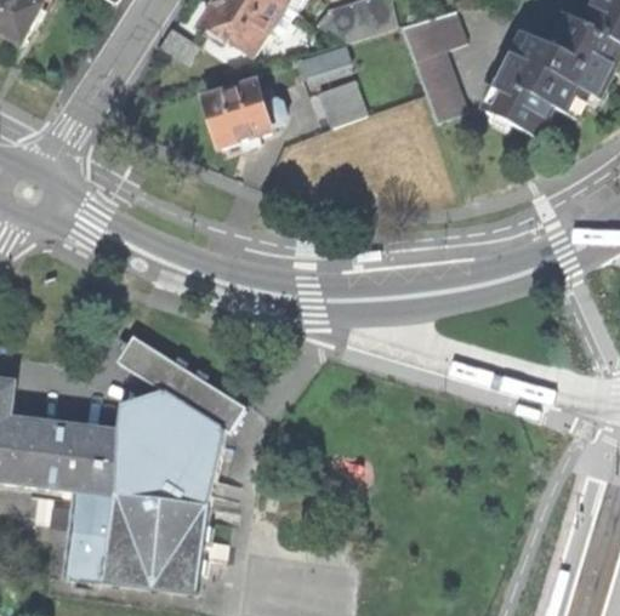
[(0,32),(24,45),(33,28),(45,4),(38,0),(0,0),(0,32)]
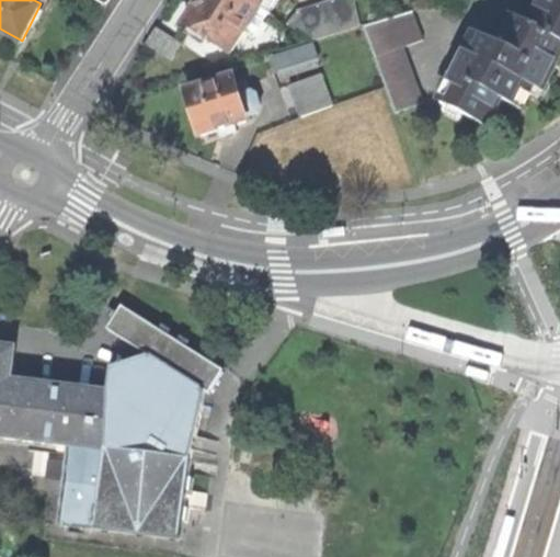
[(30,25),(36,29),(44,14),(50,0),(34,0),(41,3),(30,25)]
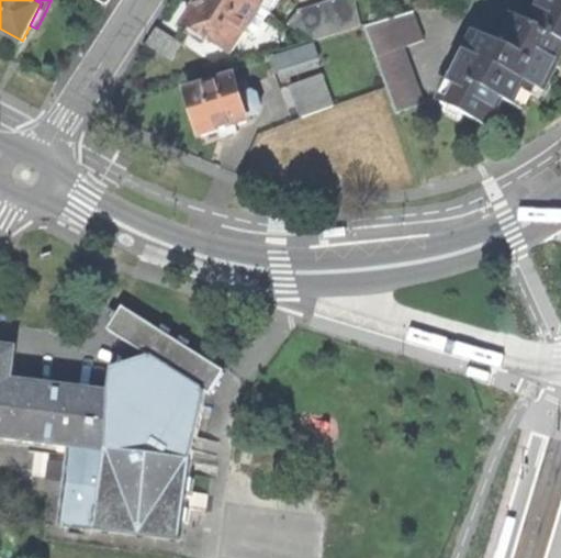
[(190,26),(187,32),(202,42),(206,36),(229,52),(244,29),(253,34),(262,18),(254,13),(259,6),(250,0),(198,0),(184,22),(190,26)]
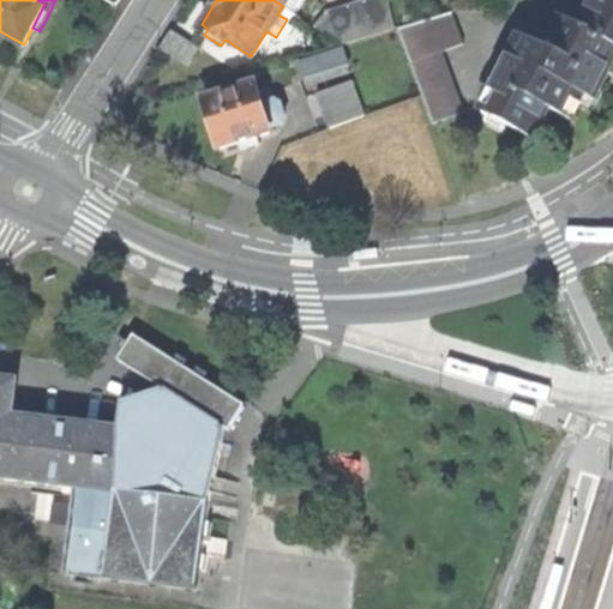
[(274,0),(283,6),(294,12),(301,0),(274,0)]
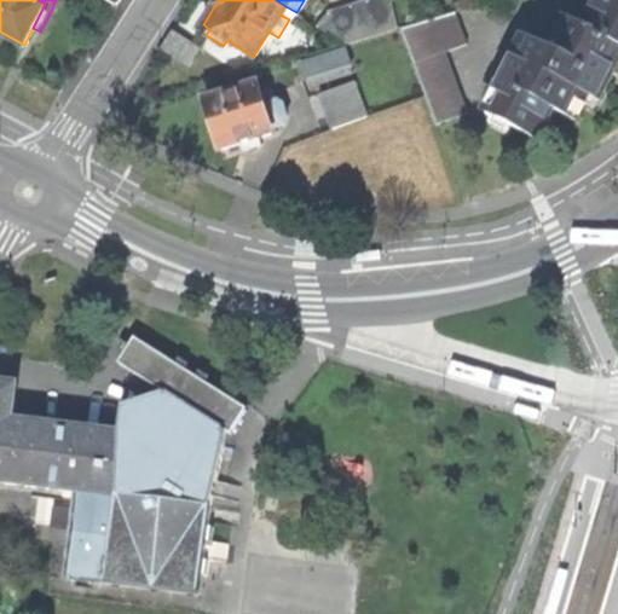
[(344,44),(399,25),(402,25),(393,0),(358,0),(329,10),(318,27),(344,44)]
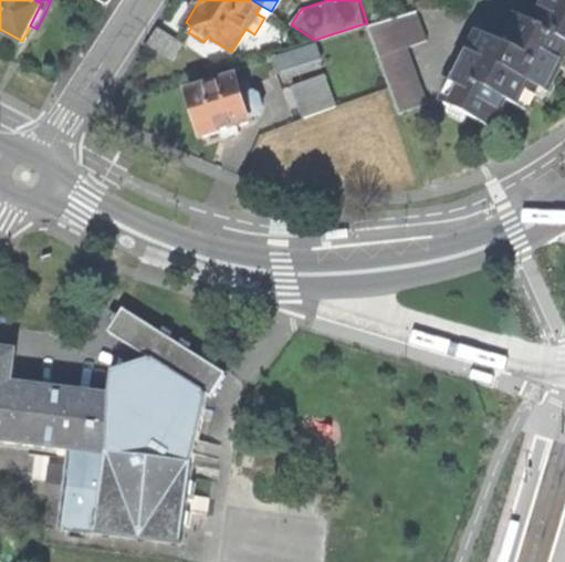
[(545,0),(534,23),(519,16),(504,44),(480,32),(445,101),(490,124),(504,95),(525,105),(531,94),(536,84),(545,89),(564,49),(564,0),(545,0)]
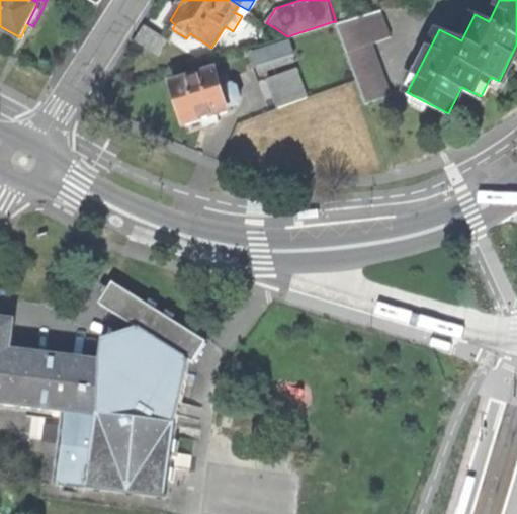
[(390,34),(379,7),(336,21),(334,21),(364,103),(392,93),(371,41),(390,34)]
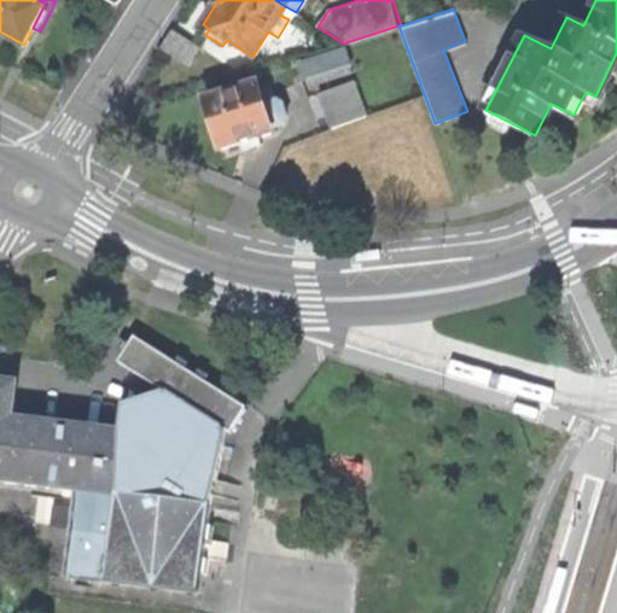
[(198,45),(172,28),(161,46),(187,63),(198,45)]
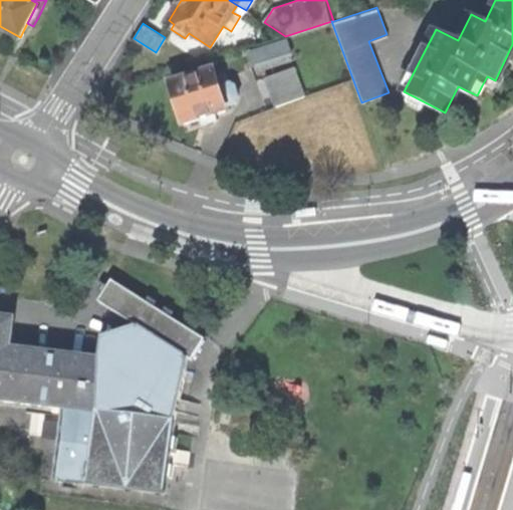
[(284,38),(249,49),(254,63),(289,52),(284,38)]
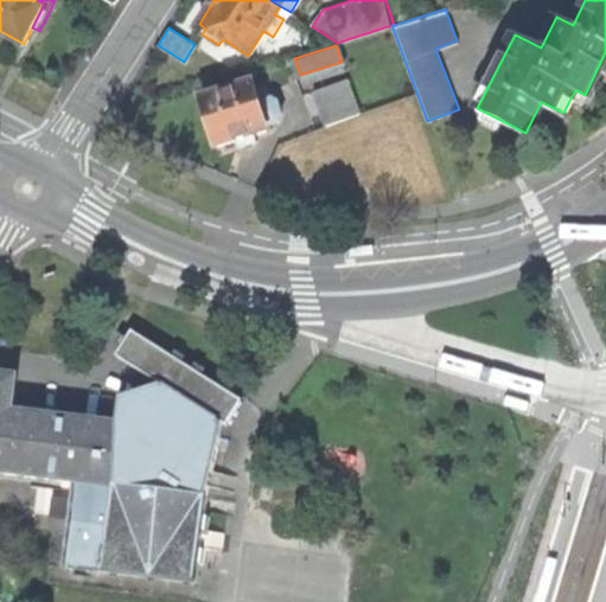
[(295,77),(289,57),(280,61),(286,81),(295,77)]
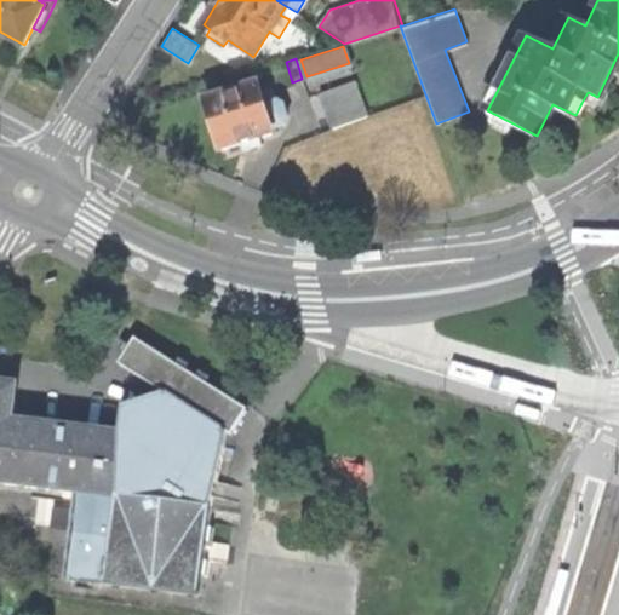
[(355,80),(321,91),(333,126),(367,114),(355,80)]
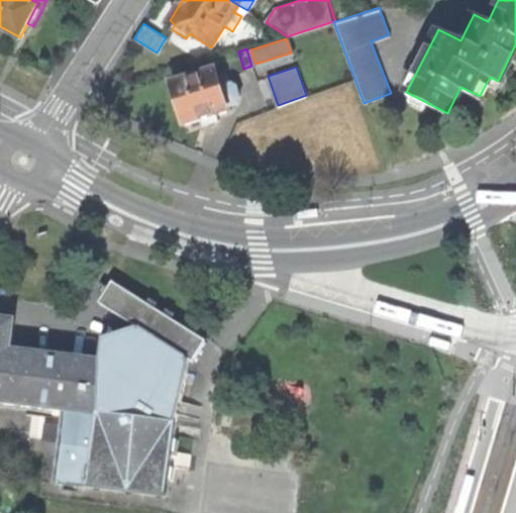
[(220,85),(214,69),(171,82),(178,102),(184,122),(227,108),(226,103),(235,100),(238,96),(234,85),(230,82),(220,85)]
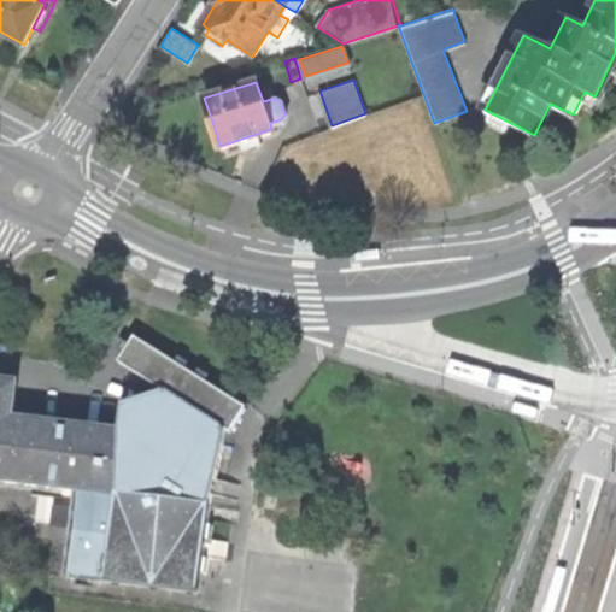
[(222,442),(224,428),(229,430),(245,406),(134,331),(117,357),(163,387),(122,400),(117,427),(11,415),(16,378),(0,376),(0,477),(76,487),(74,506),(70,506),(69,516),(68,524),(71,524),(65,572),(199,588),(200,570),(205,570),(206,555),(201,555),(204,536),(209,536),(211,522),(206,521),(209,504),(222,442)]
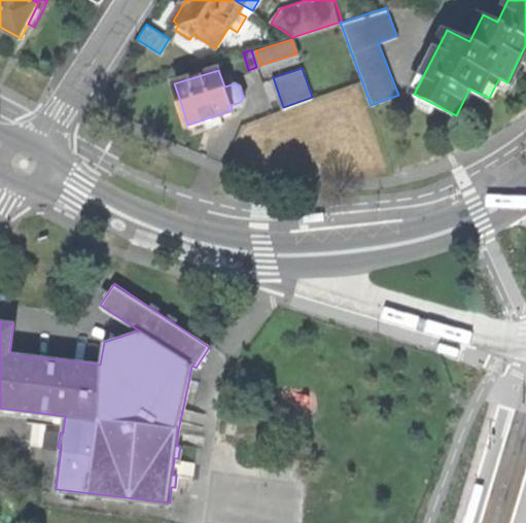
[(329,521),(329,522),(370,522),(367,512),(329,521)]
